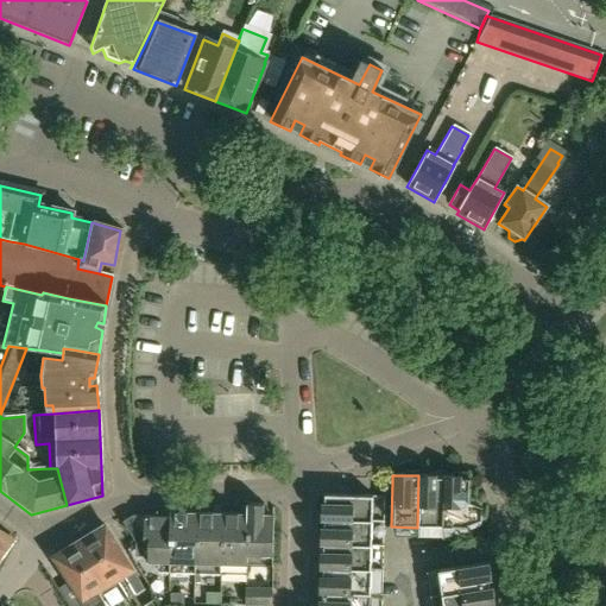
[(417,528),(441,528),(442,477),(434,477),(420,475),(418,475),(417,528)]
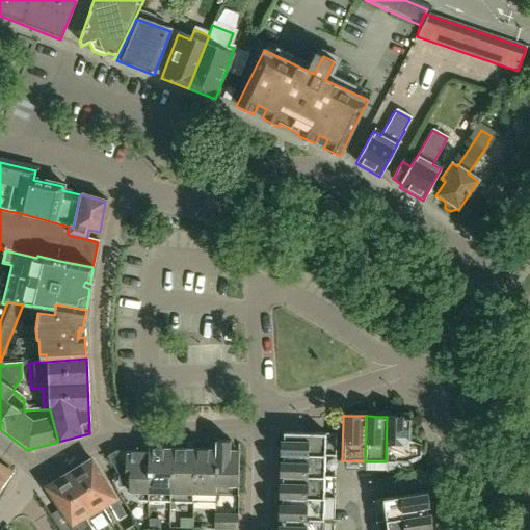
[(408,440),(408,417),(401,417),(400,417),(388,417),(387,417),(386,461),(407,462),(407,460),(419,456),(420,456),(420,445),(419,445),(408,440)]
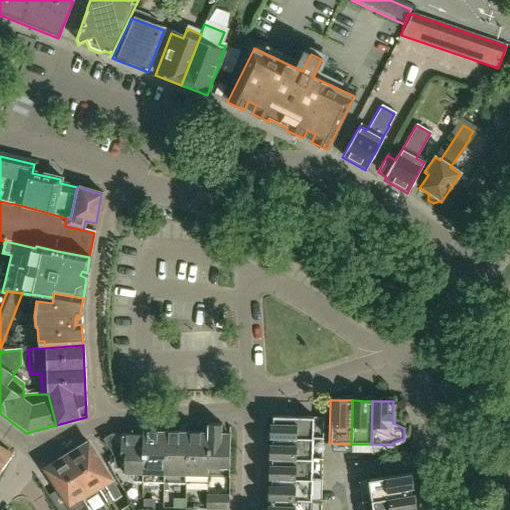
[(313,439),(313,418),(270,417),(269,438),(313,439)]
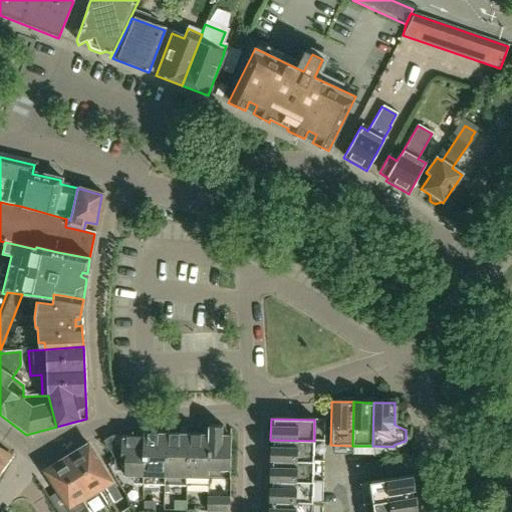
[(229,479),(230,435),(221,435),(221,430),(221,427),(207,426),(207,431),(207,435),(207,479),(229,479)]
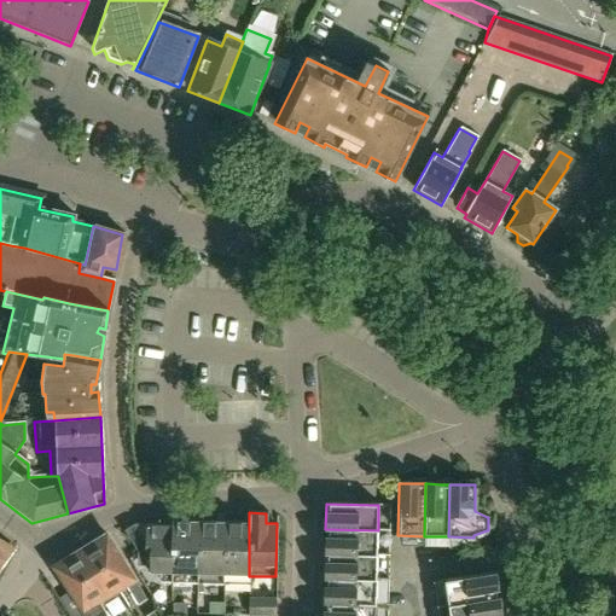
[(197,585),(198,522),(187,522),(170,521),(170,526),(169,574),(169,585),(197,585)]
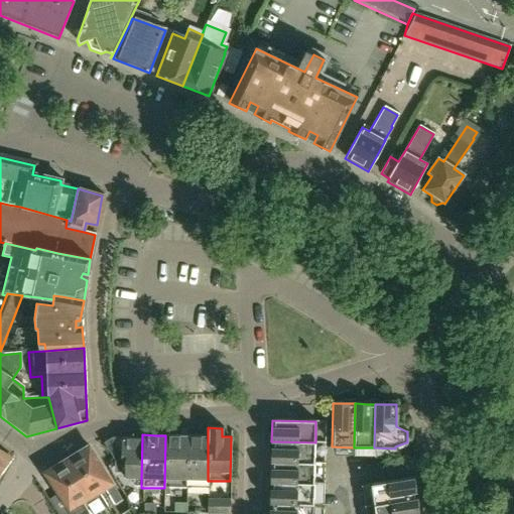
[(185,488),(186,435),(177,435),(165,435),(164,488),(185,488)]
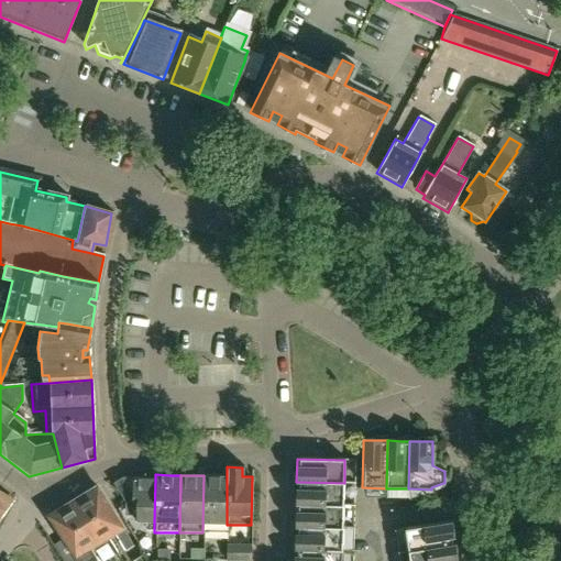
[(227,525),(227,476),(218,475),(204,475),(202,532),(227,534),(227,525)]
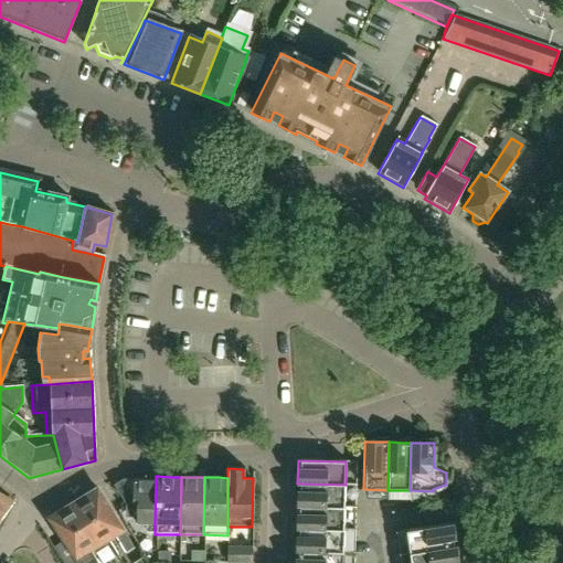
[(155,524),(156,480),(147,480),(121,480),(112,486),(124,505),(135,506),(135,524),(155,524)]
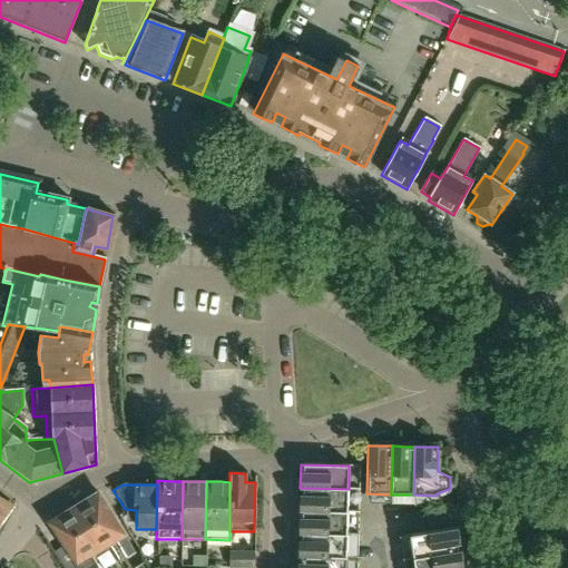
[(348,511),(349,489),(300,488),(300,510),(348,511)]
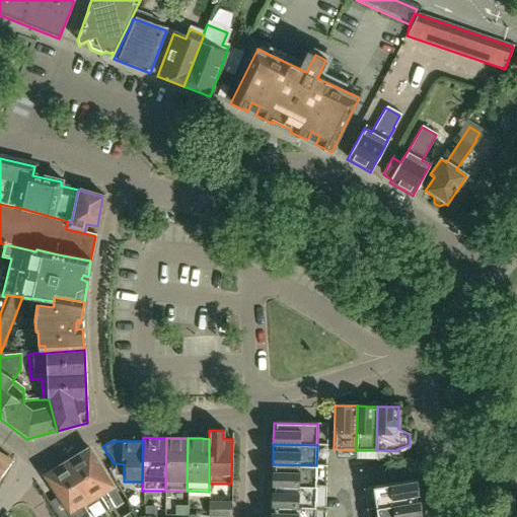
[(122,504),(88,450),(75,458),(97,496),(103,492),(115,509),(122,504)]
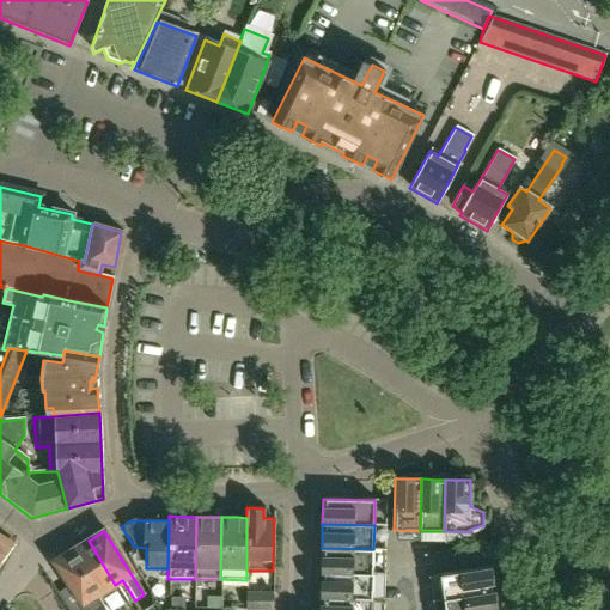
[(0,559),(11,546),(0,537),(0,559)]
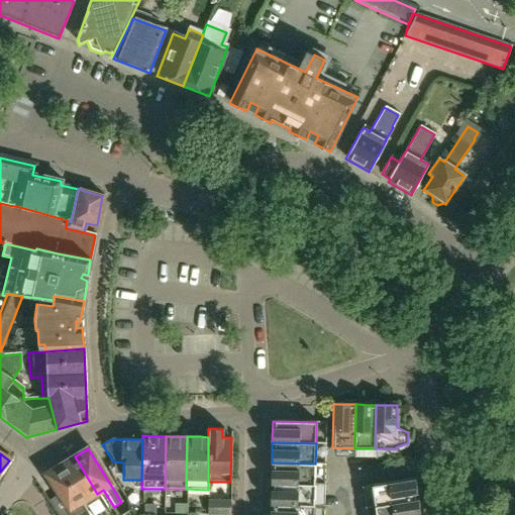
[(97,494),(75,456),(59,467),(81,503),(97,494)]
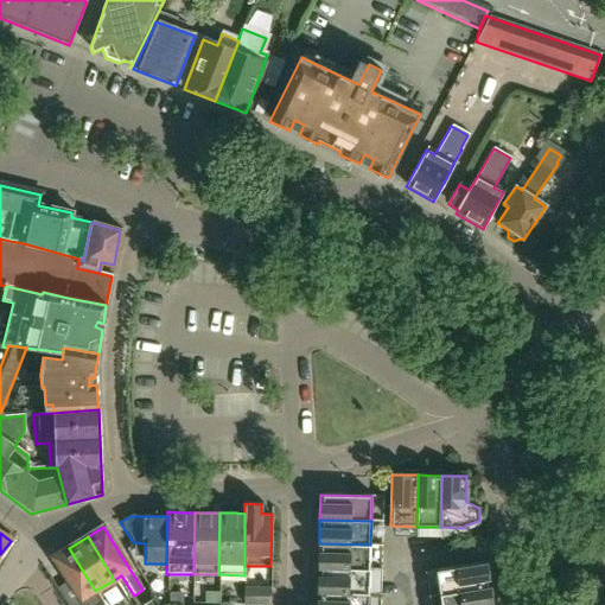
[(369,570),(370,545),(319,543),(318,568),(369,570)]
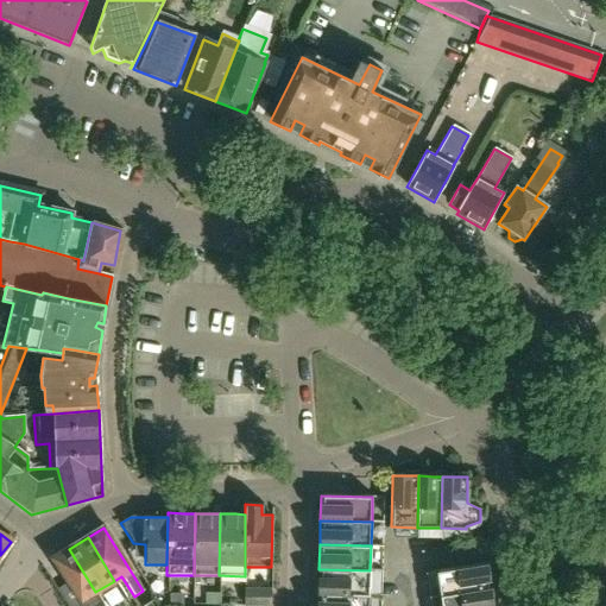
[(103,605),(95,592),(69,549),(54,559),(65,579),(81,600),(76,603),(79,605),(103,605)]
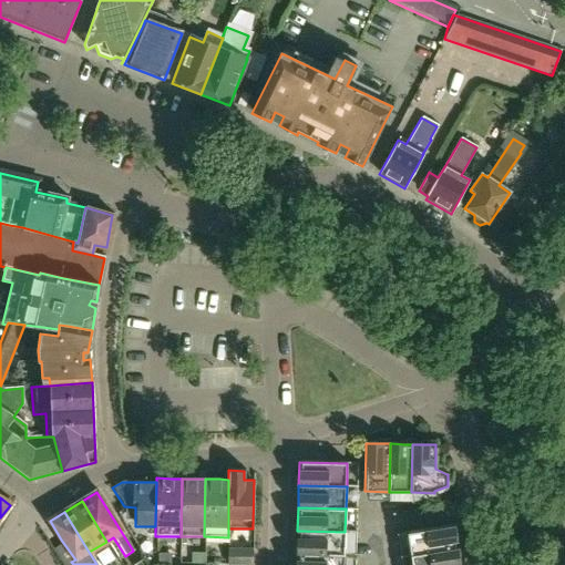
[(410,556),(458,550),(454,526),(407,533),(410,556)]
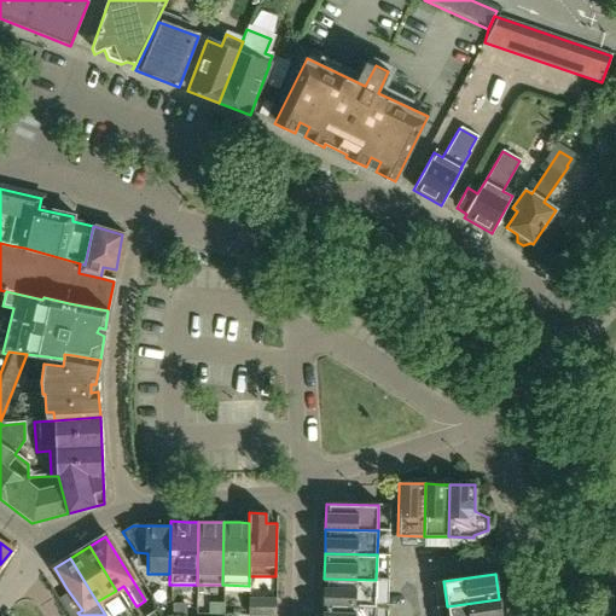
[(376,604),(376,580),(324,579),(323,603),(376,604)]
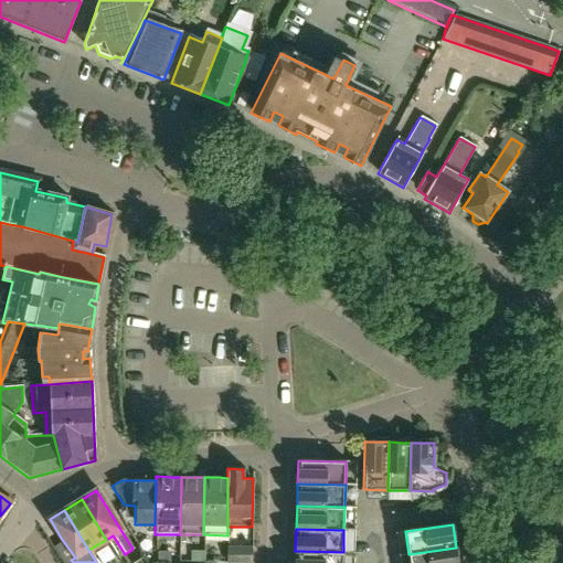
[(225,546),(225,562),(251,562),(251,550),(251,546),(225,546)]
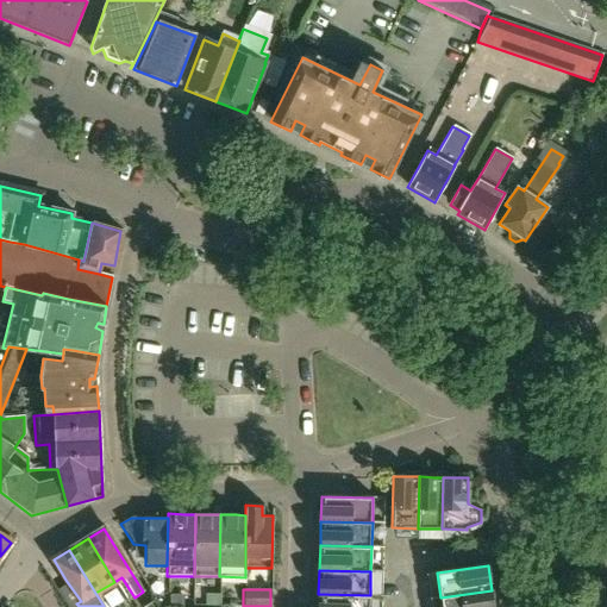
[(494,606),(492,590),(440,598),(442,606),(494,606)]
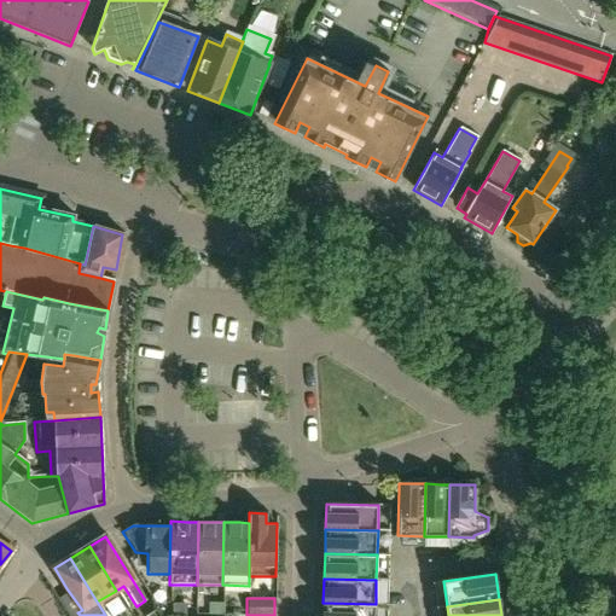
[(375,615),(376,604),(323,603),(323,615),(375,615)]
